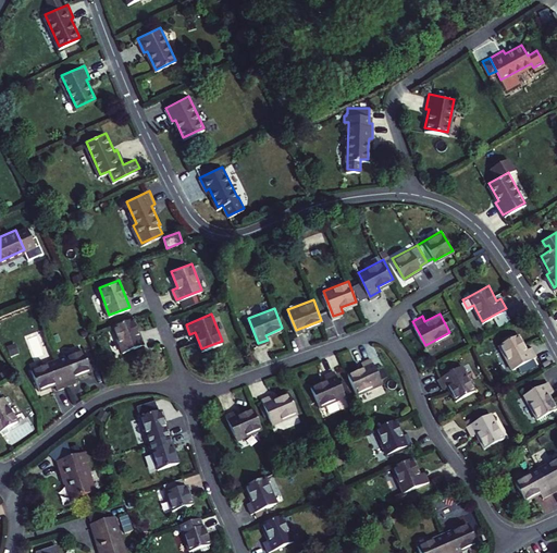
[(133,317),(113,324),(123,351),(143,343),(133,317)]
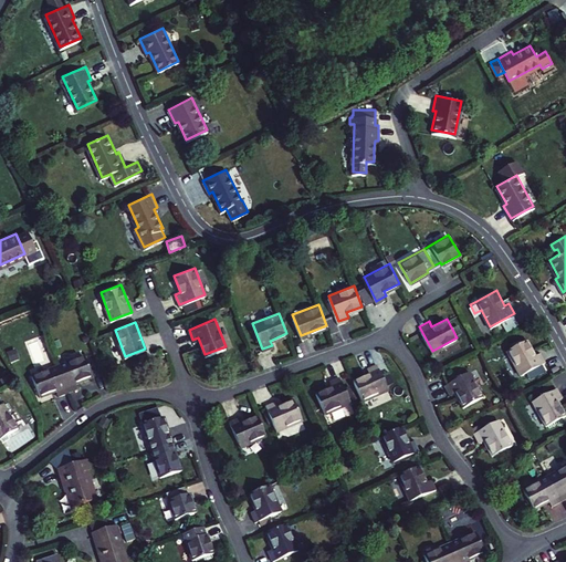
[(506,349),(520,373),(544,360),(538,350),(534,352),(526,337),(506,349)]
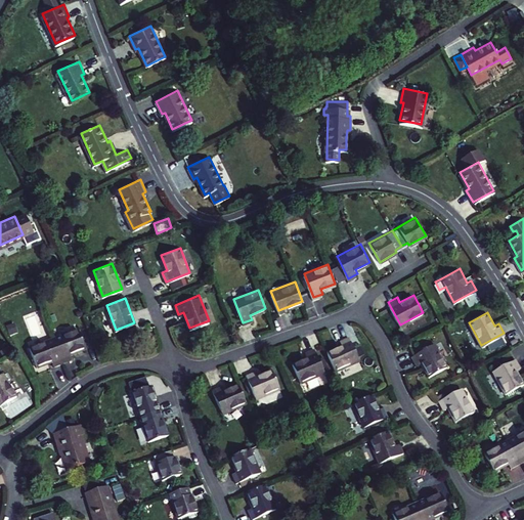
[(78,327),(53,337),(63,359),(72,356),(71,352),(85,346),(78,327)]
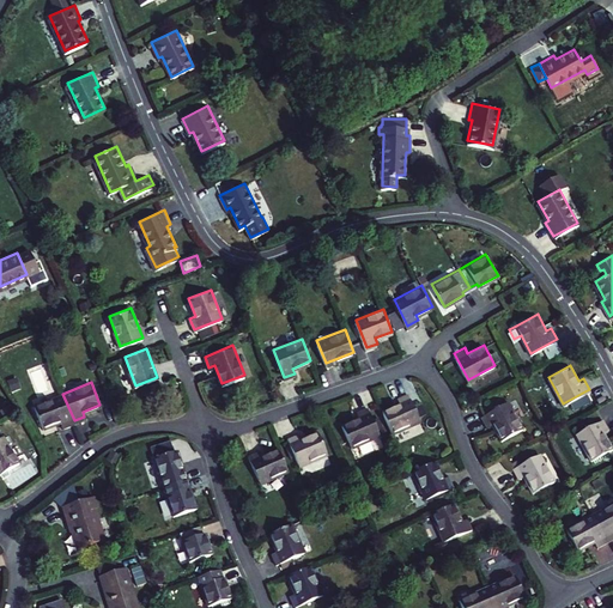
[(399,402),(382,409),(392,431),(420,418),(408,391),(396,396),(399,402)]
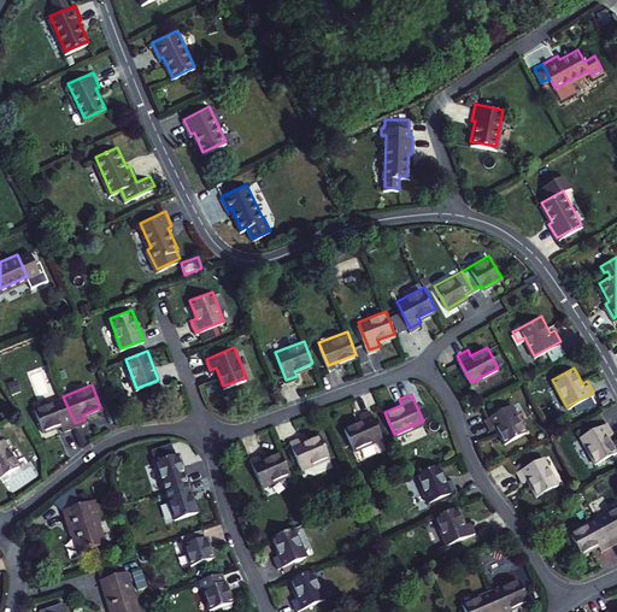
[(63,396),(35,407),(43,429),(62,423),(63,428),(75,423),(63,396)]
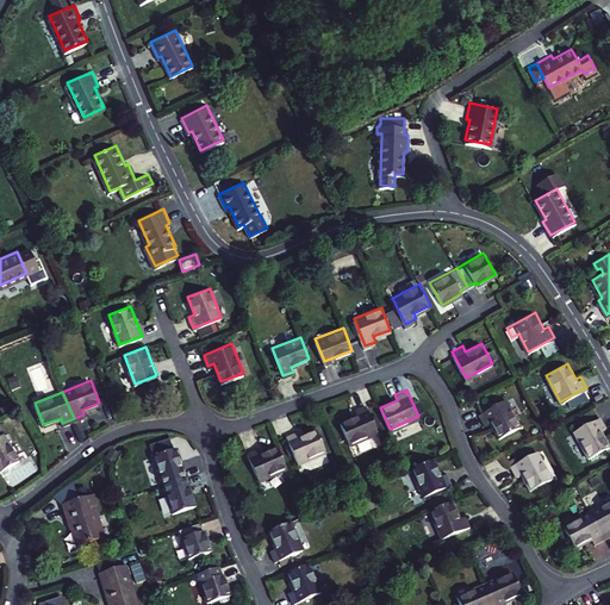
[(489,418),(498,435),(520,423),(505,397),(478,412),(484,422),(489,418)]
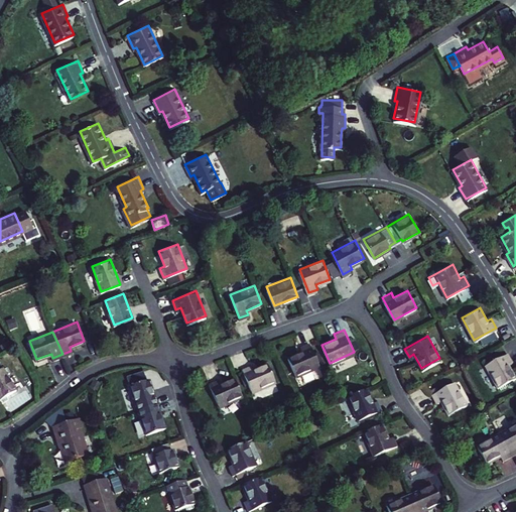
[(295,374),(319,364),(309,342),(300,346),(302,350),(287,356),(295,374)]
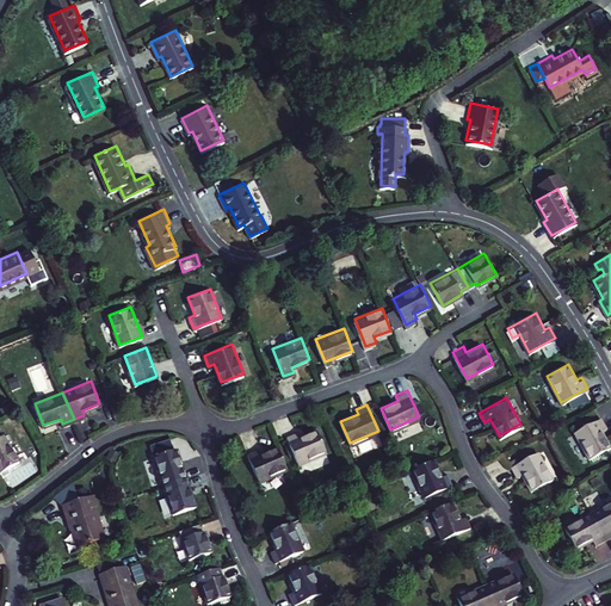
[(588,456),(591,455),(592,457),(599,453),(597,451),(609,444),(600,430),(606,426),(600,416),(574,431),(588,456)]
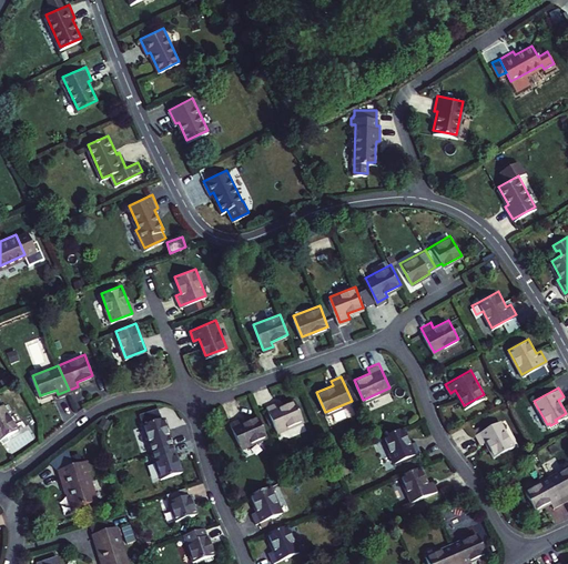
[(277,430),(303,419),(294,399),(279,405),(276,401),(266,405),(277,430)]
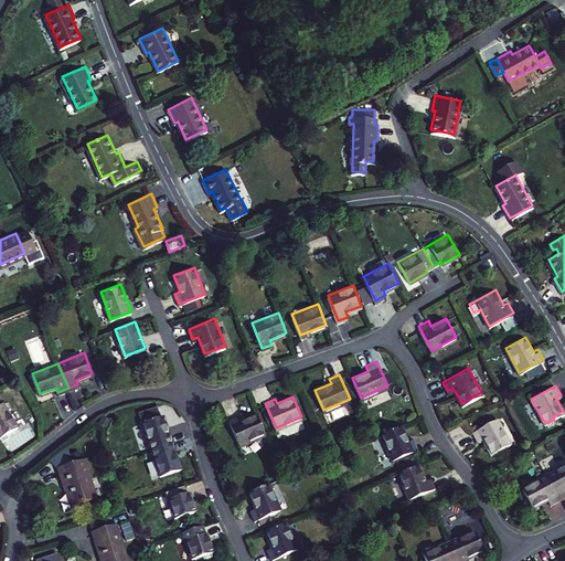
[(0,402),(0,435),(2,438),(9,435),(7,431),(18,425),(8,409),(11,406),(7,400),(3,402),(3,401),(0,402)]
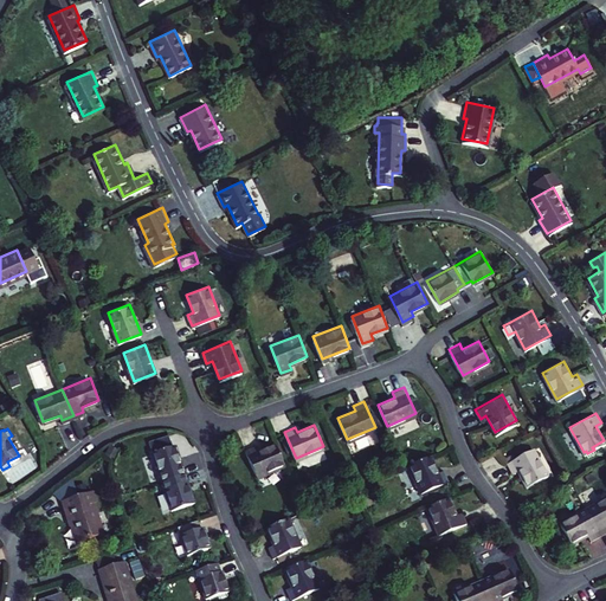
[(285,463),(276,441),(259,448),(257,444),(245,448),(257,476),(285,463)]
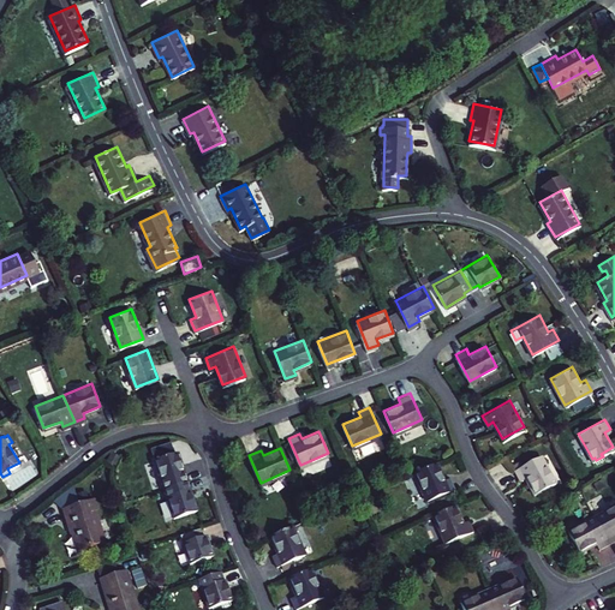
[(168,484),(187,478),(178,449),(155,456),(162,478),(167,477),(168,484)]
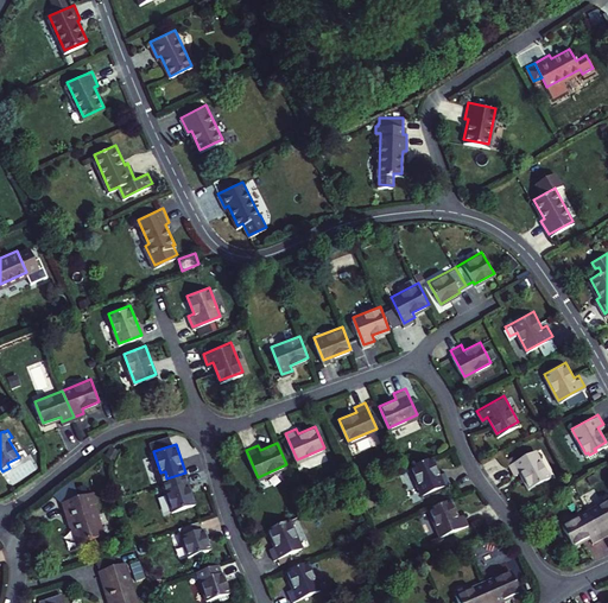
[(520,469),(529,486),(549,475),(534,448),(508,461),(514,471),(520,469)]
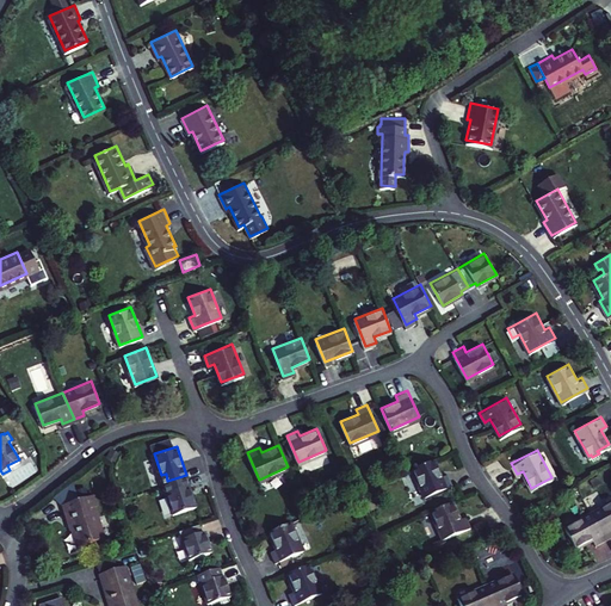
[(433,457),(412,467),(424,494),(451,482),(446,472),(442,475),(433,457)]
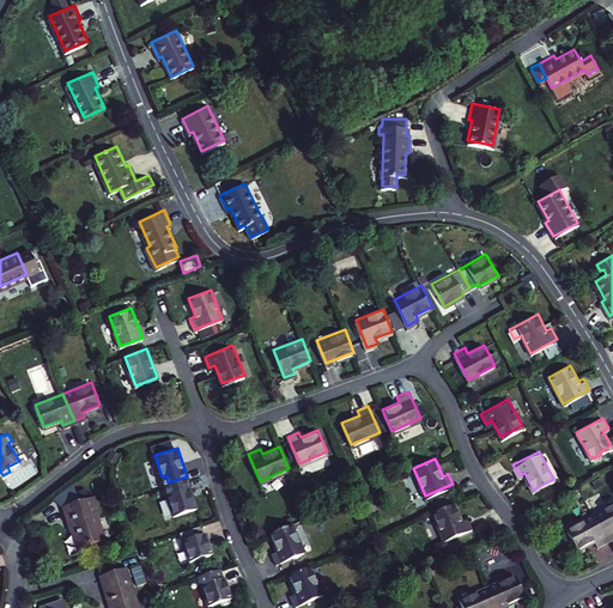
[(167,492),(174,514),(195,506),(187,476),(168,482),(171,491),(167,492)]
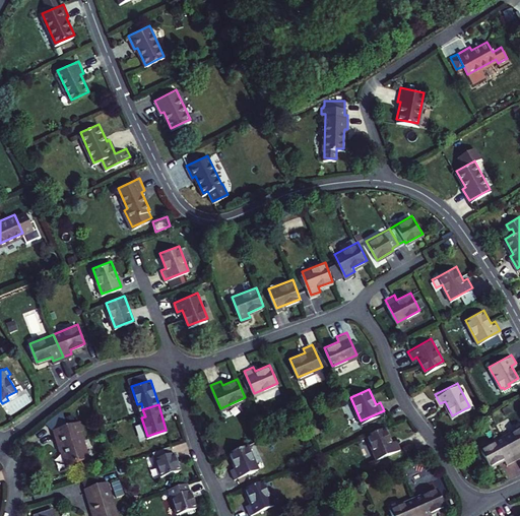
[(58,436),(66,462),(88,456),(80,430),(82,430),(79,420),(54,428),(56,437),(58,436)]
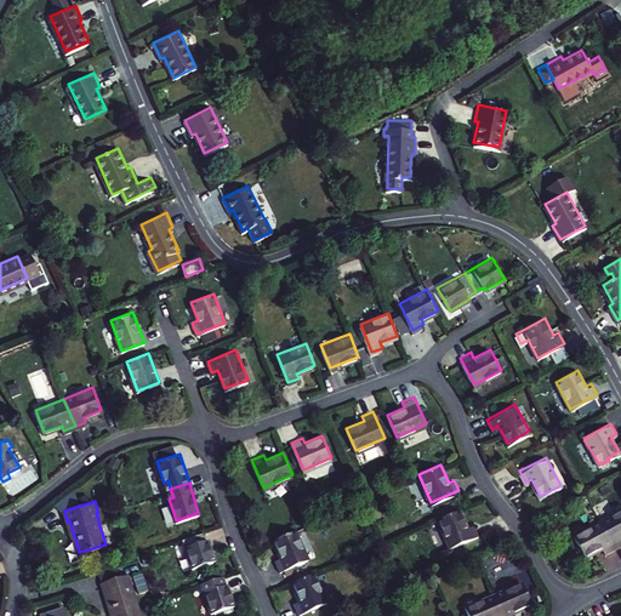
[(460,507),(437,517),(449,546),(478,534),(473,523),(467,525),(460,507)]
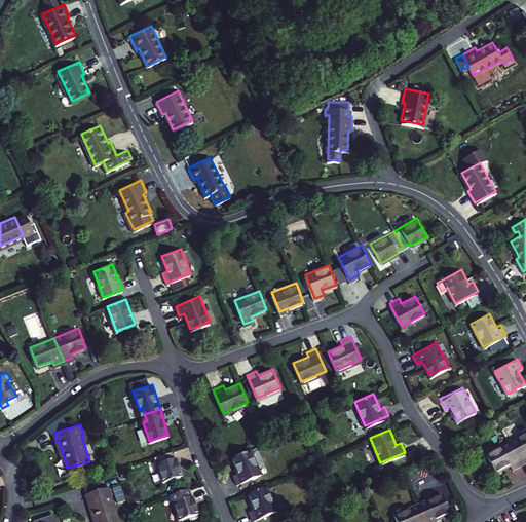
[(525,430),(509,440),(521,462),(525,459),(525,430)]
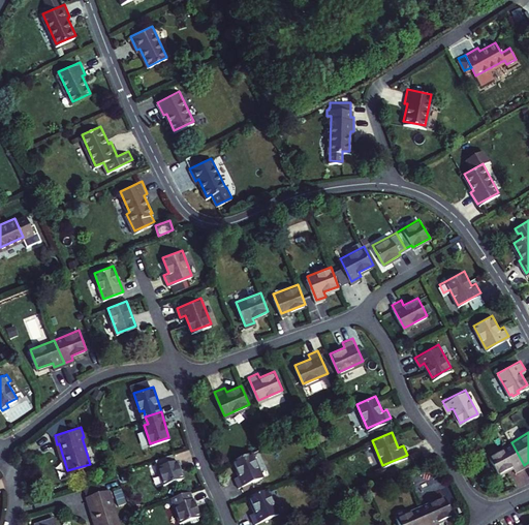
[(524,465),(511,442),(488,455),(498,473),(512,465),(515,469),(524,465)]
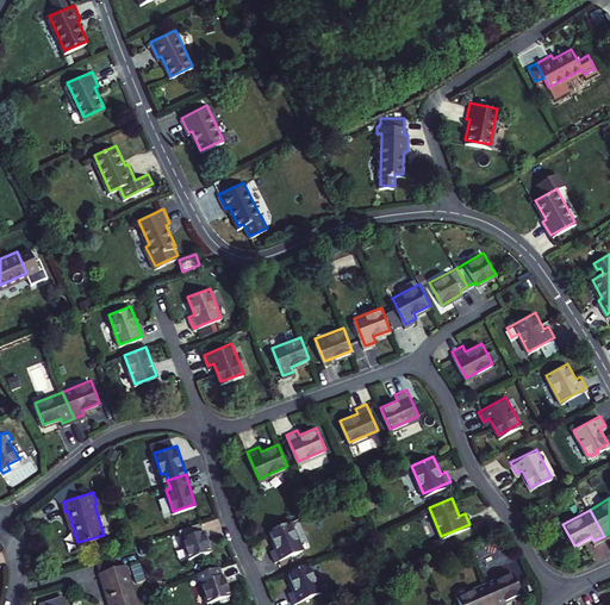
[(290,518),(268,529),(275,546),(271,548),(275,559),(302,547),(290,518)]
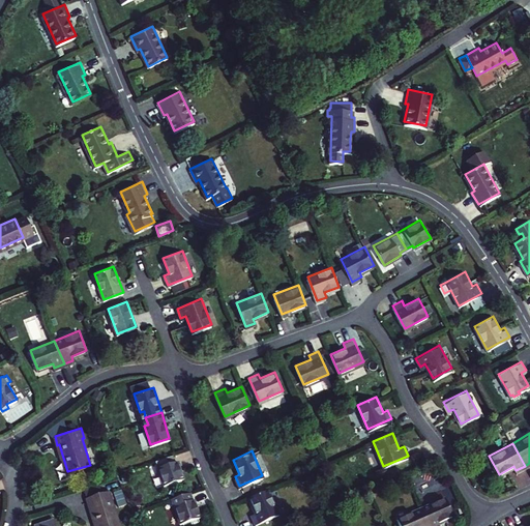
[(173,451),(157,457),(159,465),(157,465),(164,484),(183,476),(178,459),(176,460),(173,451)]
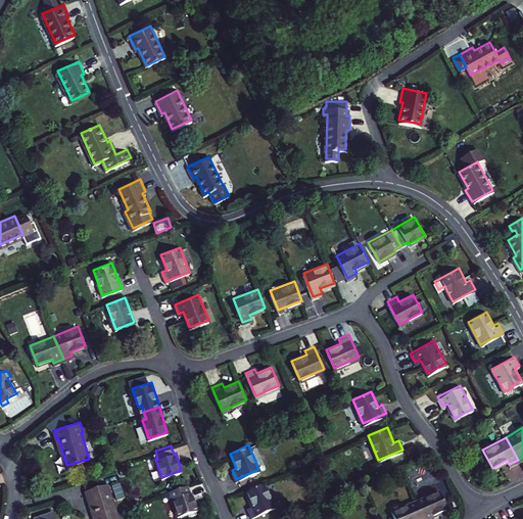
[(265,480),(245,489),(252,504),(247,506),(251,515),(275,505),(265,480)]
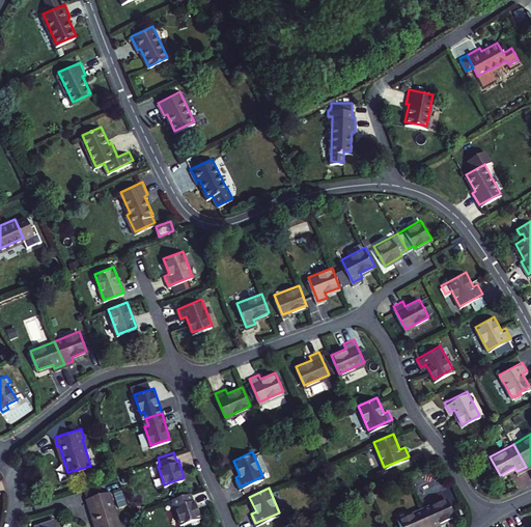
[(94,518),(96,526),(120,526),(109,489),(86,496),(93,519),(94,518)]
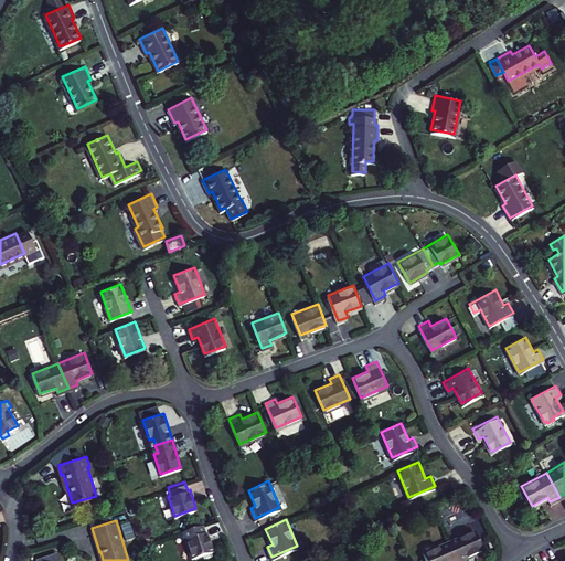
[(201,524),(184,528),(187,537),(185,537),(191,556),(212,549),(205,530),(203,531),(201,524)]
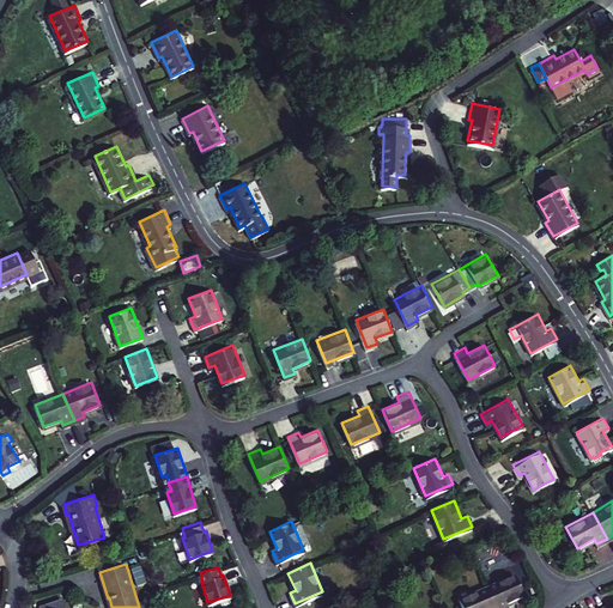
[(486,584),(497,607),(508,607),(510,607),(507,602),(525,594),(514,572),(486,584)]
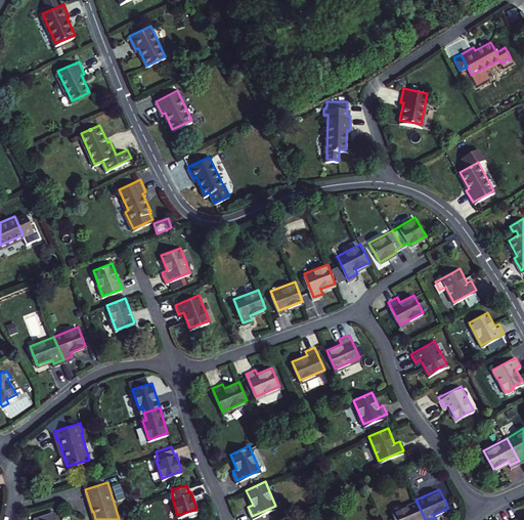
[(425,519),(416,500),(392,511),(396,519),(425,519)]
